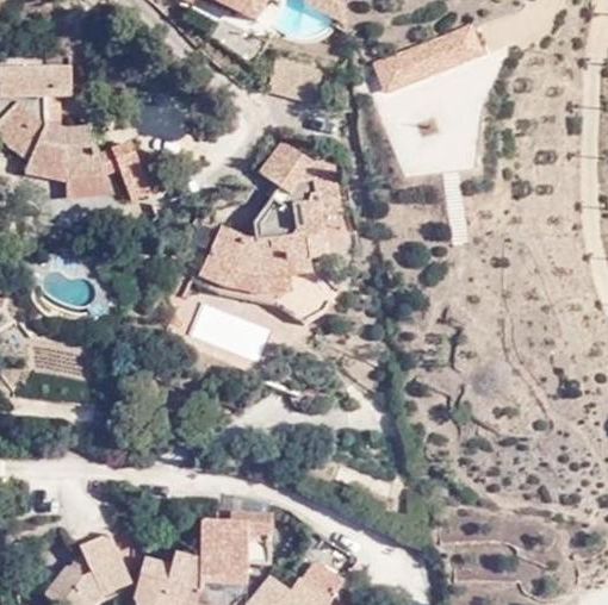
[(208,0),(255,24),(267,0),(184,0),(193,5),(196,0),(208,0)]
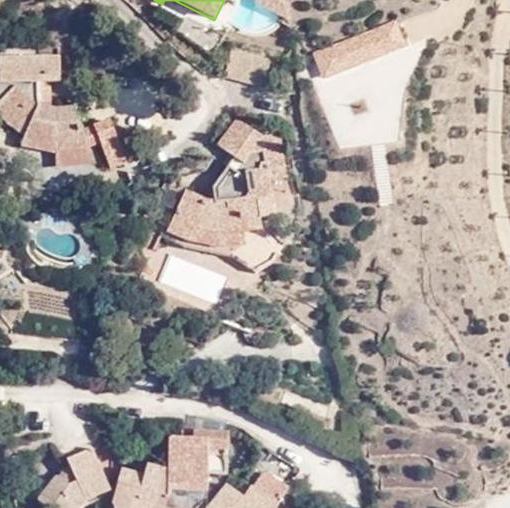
[(254,0),(254,1),(290,20),(287,0),(254,0)]
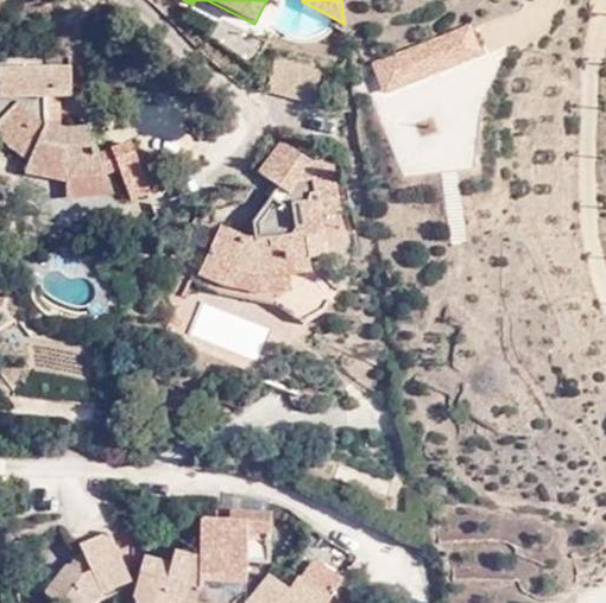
[(473,23),(377,59),(389,89),(485,51),(473,23)]
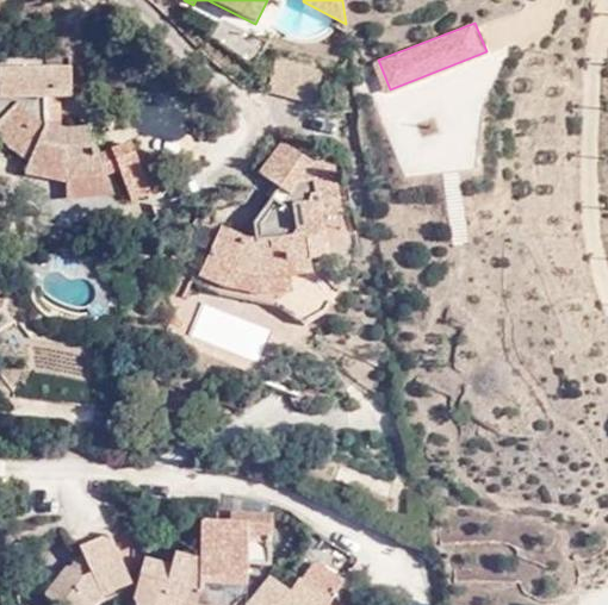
[(315,91),(324,60),(274,49),(266,78),(315,91)]
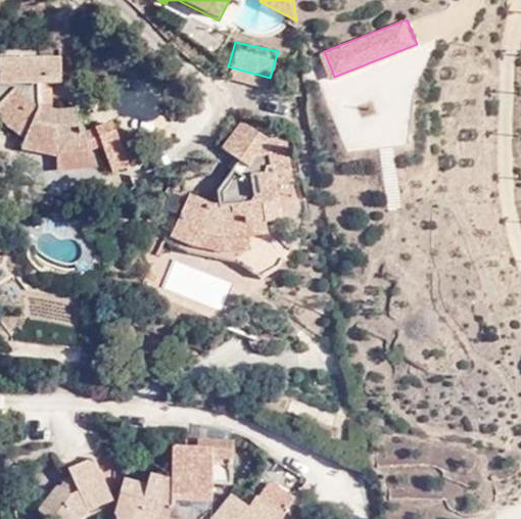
[(20,147),(56,154),(92,151),(76,107),(59,108),(40,103),(40,80),(60,80),(60,55),(0,55),(0,107),(8,116),(6,120),(25,133),(20,147)]
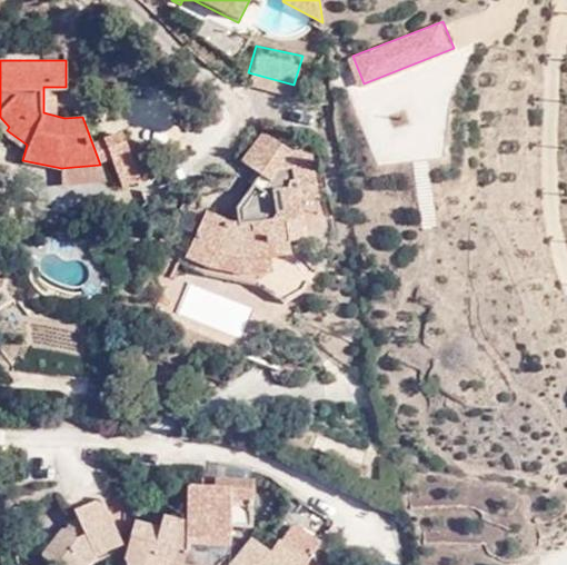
[(324,93),(322,80),(314,81),(314,95),(324,93)]
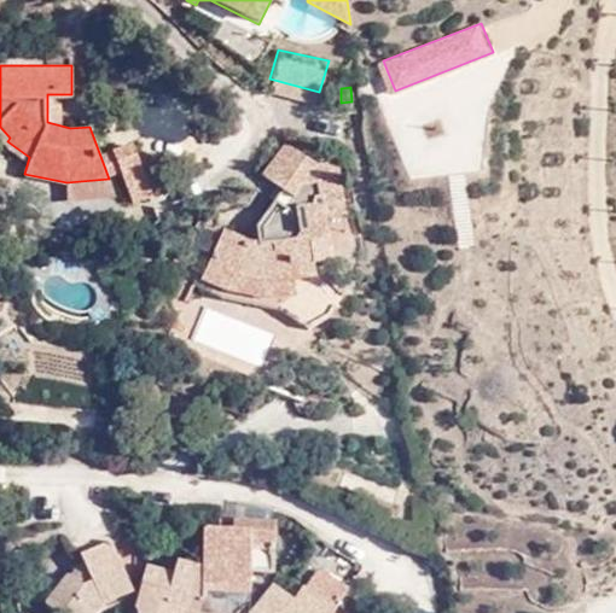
[(263,280),(295,278),(315,273),(312,239),(330,235),(327,214),(346,210),(337,158),(317,162),(285,140),(263,174),(275,184),(283,188),(274,200),(255,225),(257,239),(249,239),(222,226),(208,261),(233,273),(263,280)]
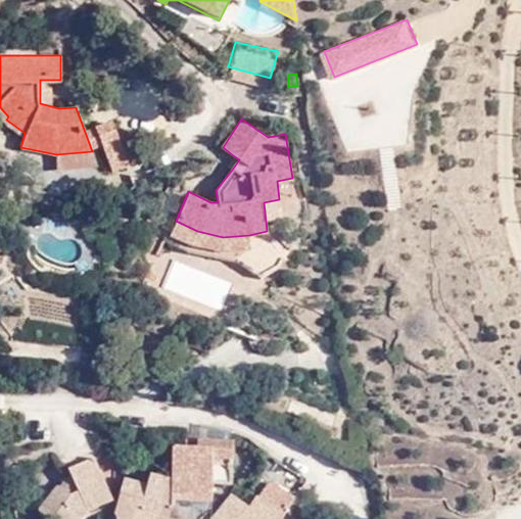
[(92,151),(56,154),(57,170),(97,166),(92,151)]
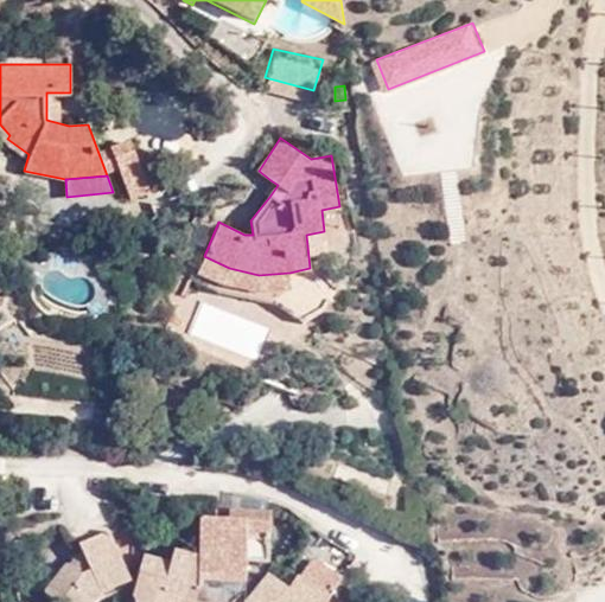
[(278,185),(271,180),(263,192),(269,197),(278,185)]
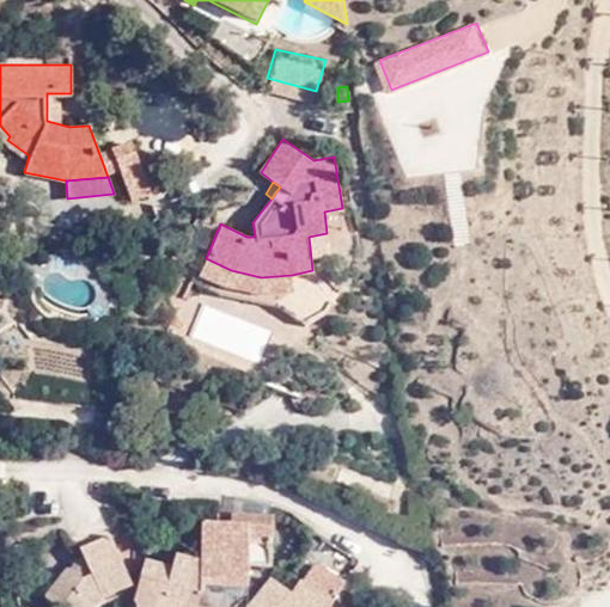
[(293,292),(292,275),(261,277),(231,270),(206,258),(199,275),(223,287),(264,295),(293,292)]
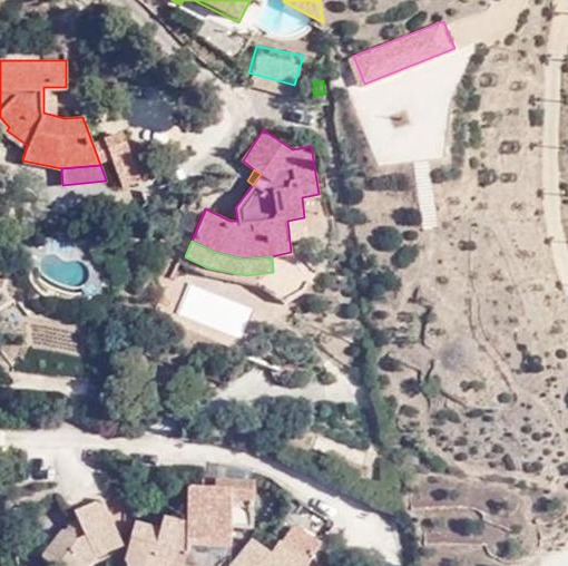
[(107,460),(108,449),(92,448),(91,455),(107,460)]
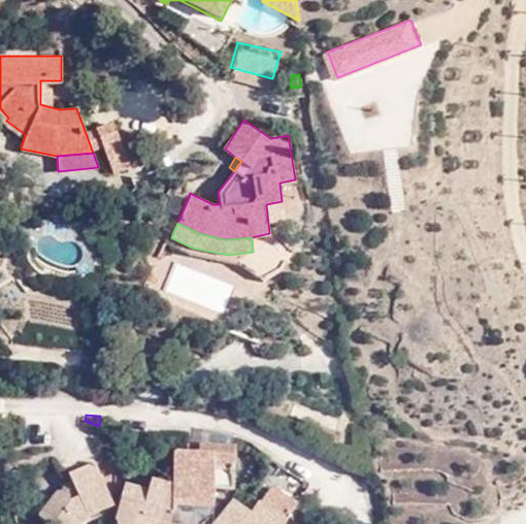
[(118,516),(122,521),(123,523),(212,523),(208,520),(204,523),(199,523),(185,518),(186,506),(215,508),(216,490),(235,489),(236,444),(201,443),(201,451),(188,452),(175,451),(174,483),(153,479),(150,486),(127,482),(118,516)]
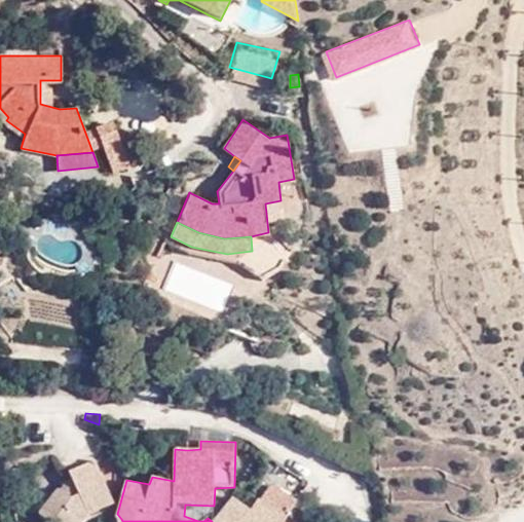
[(187,441),(187,450),(200,449),(200,441),(187,441)]
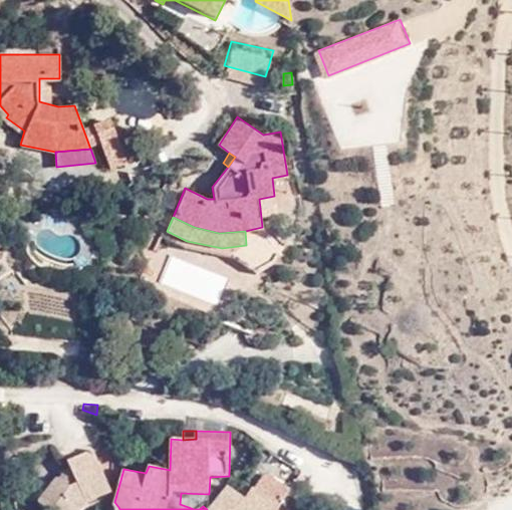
[(63,481),(58,477),(56,476),(36,502),(46,509),(75,509),(83,500),(86,505),(110,492),(90,449),(65,461),(67,465),(70,471),(63,481)]
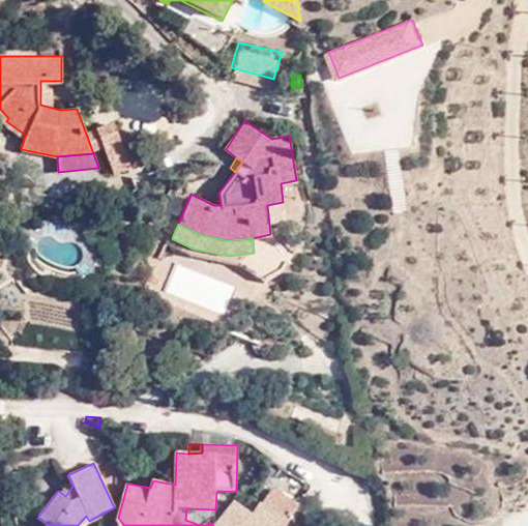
[(275,488),(300,504),(311,488),(287,472),(275,488)]
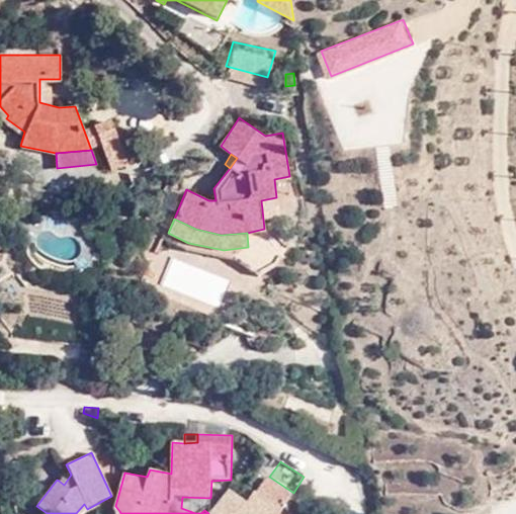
[(68,468),(59,481),(64,485),(71,475),(68,468)]
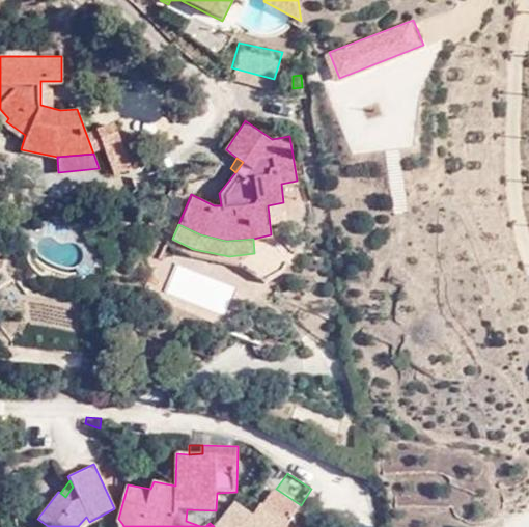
[(285,526),(301,505),(276,489),(263,504),(260,503),(253,515),(237,502),(216,526),(285,526)]
